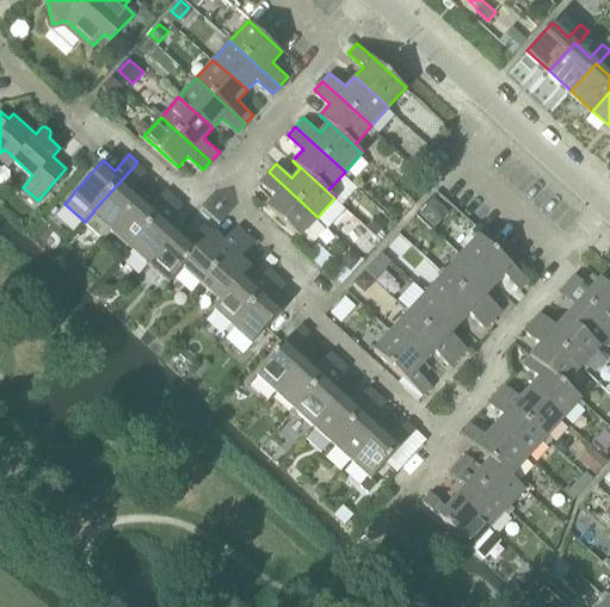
[(93,212),(85,222),(104,237),(111,228),(141,194),(133,186),(147,171),(137,162),(93,211),(93,212)]
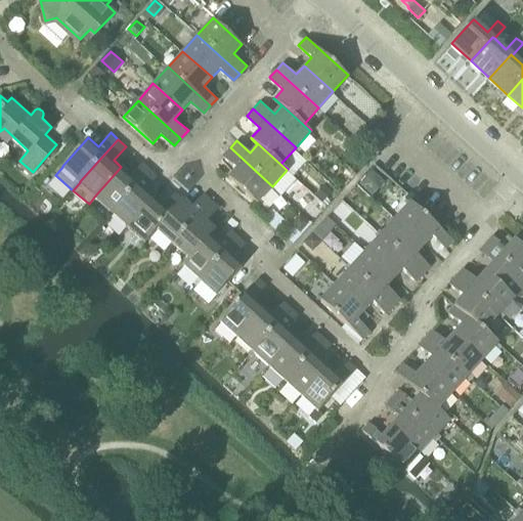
[(257,203),(272,186),(230,147),(223,156),(236,168),(228,177),(257,203)]
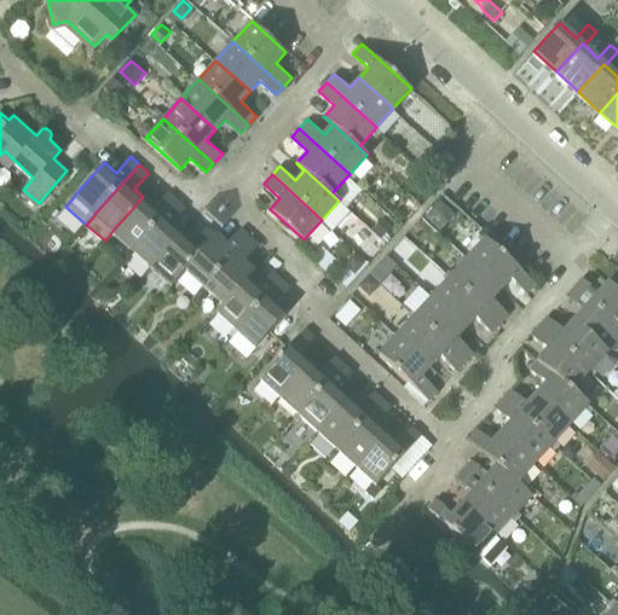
[(113,231),(132,249),(178,198),(169,191),(155,208),(143,197),(113,231)]
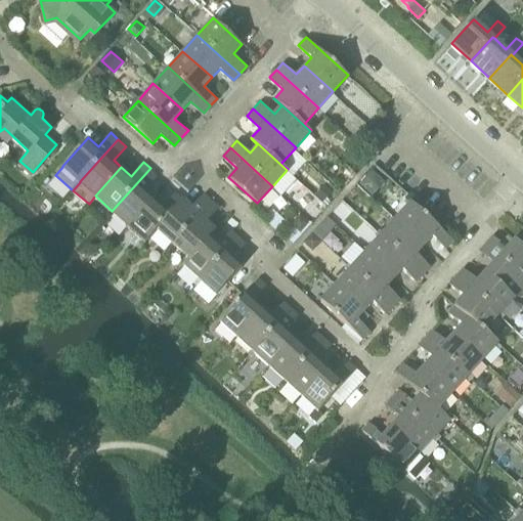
[(150,168),(112,211),(129,226),(155,198),(146,190),(159,176),(150,168)]
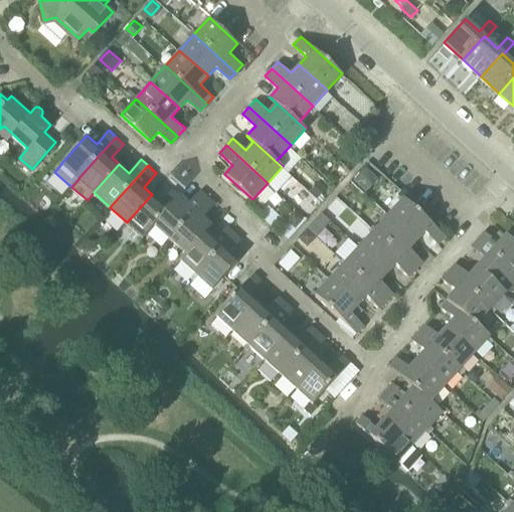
[(379,177),(367,166),(354,180),(367,191),(379,177)]
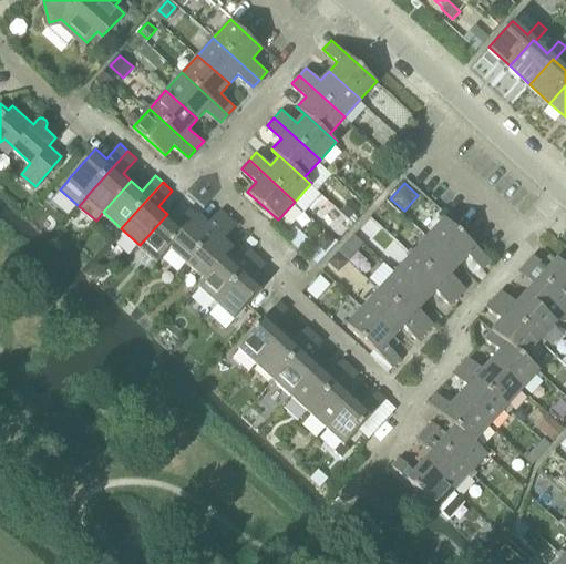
[(359,206),(351,200),(341,209),(349,216),(359,206)]
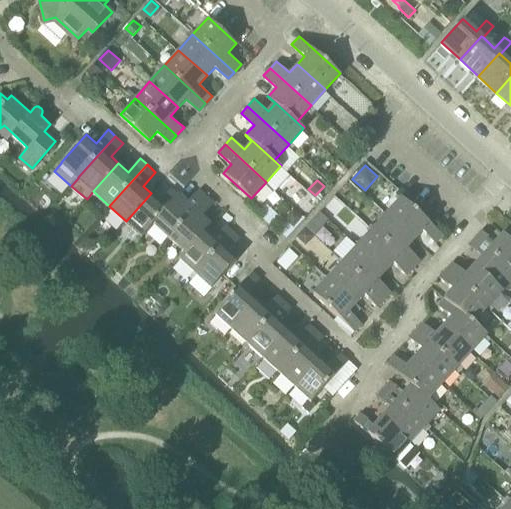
[(151,193),(126,221),(143,236),(155,223),(153,221),(178,192),(172,187),(160,201),(151,193)]
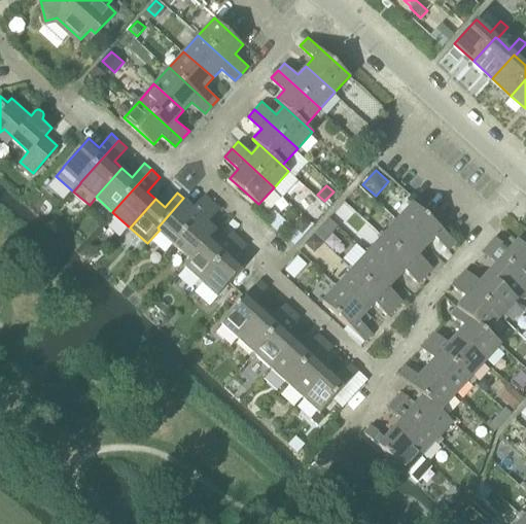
[(175,243),(213,201),(206,195),(195,207),(183,198),(158,228),(160,230),(175,243)]
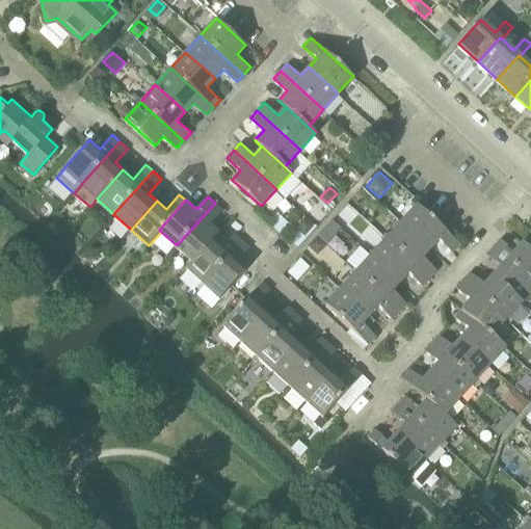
[(213,237),(214,238),(220,232),(210,222),(222,209),(215,203),(177,245),(191,259),(192,260),(213,237)]
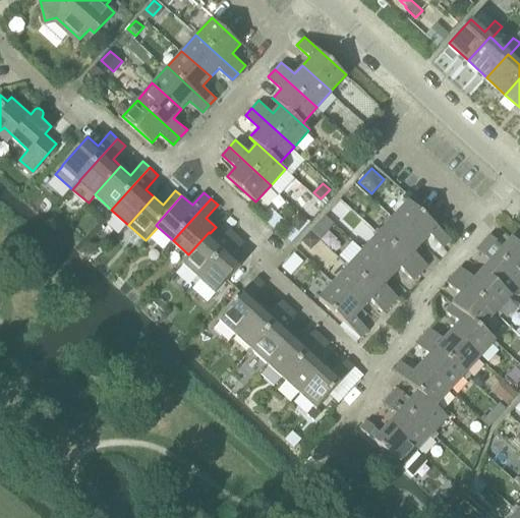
[(347,207),(339,199),(326,215),(333,222),(347,207)]
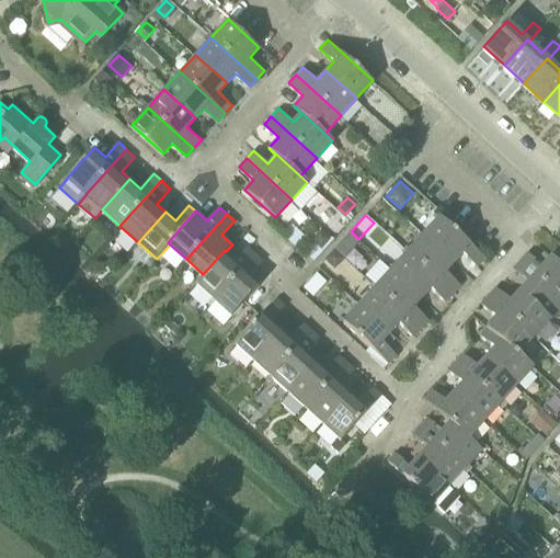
[(424,232),(452,258),(460,249),(479,265),(487,257),(441,215),(424,232)]
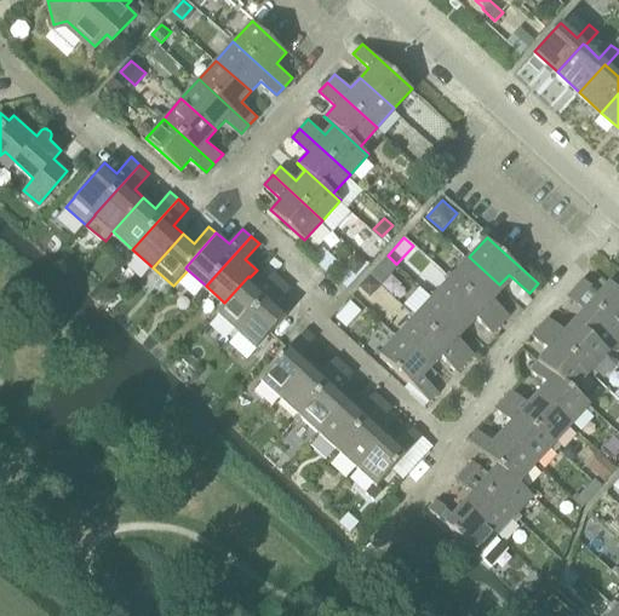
[(338,278),(347,286),(367,264),(355,253),(349,259),(349,266),(350,266),(338,278)]
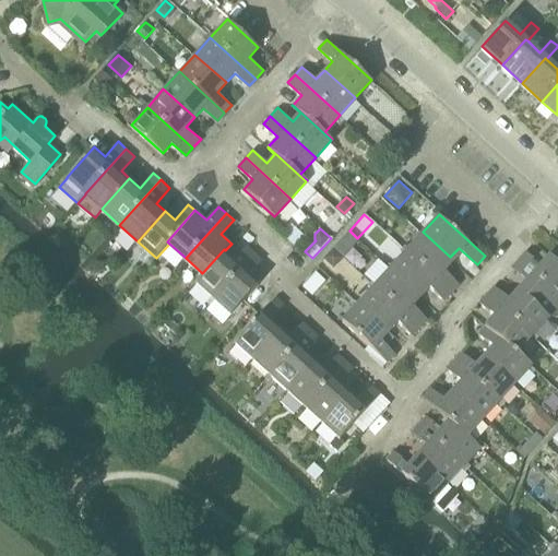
[(441,267),(450,257),(423,232),(407,249),(452,291),(460,283),(441,267)]
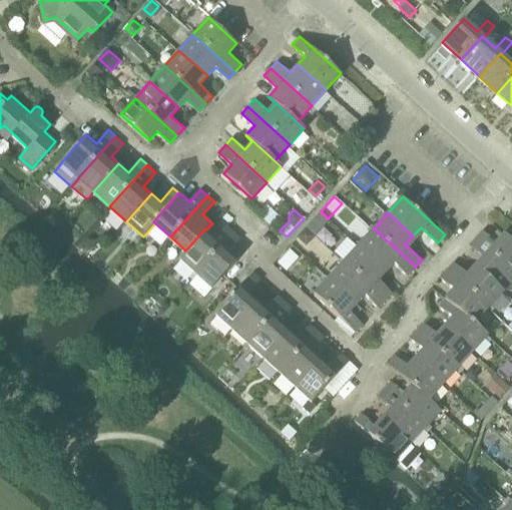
[(196,272),(233,230),(226,223),(214,236),(206,229),(205,228),(185,250),(184,249),(178,256),(196,272)]
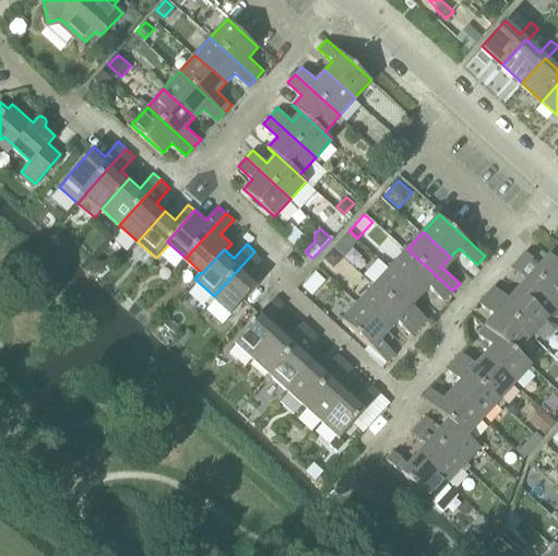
[(342,256),(333,248),(325,257),(331,262),(337,261),(342,256)]
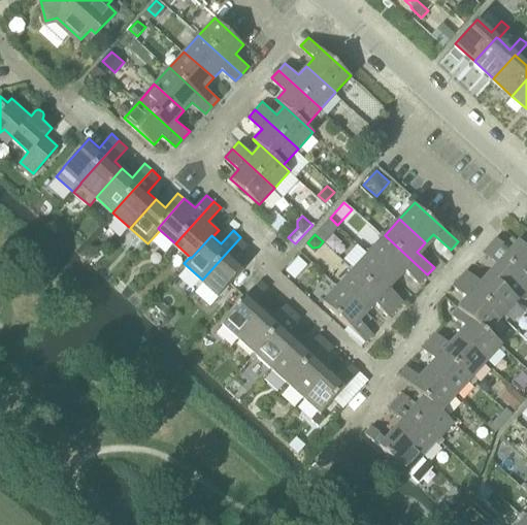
[(421,282),(427,274),(385,235),(369,252),(395,275),(403,266),(421,282)]
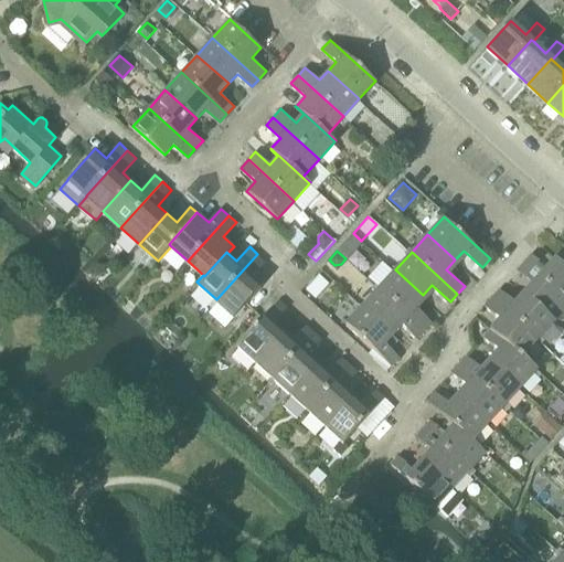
[(524,261),(532,268),(540,260),(532,253),(524,261)]
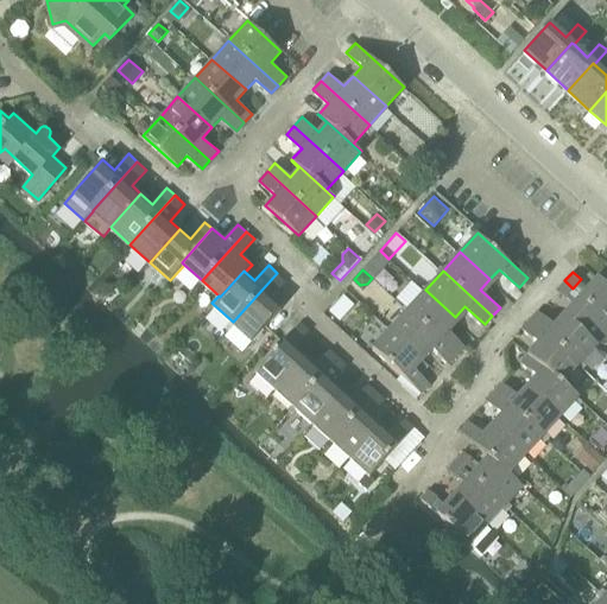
[(277,273),(233,322),(252,338),(282,305),(272,297),(286,280),(277,273)]
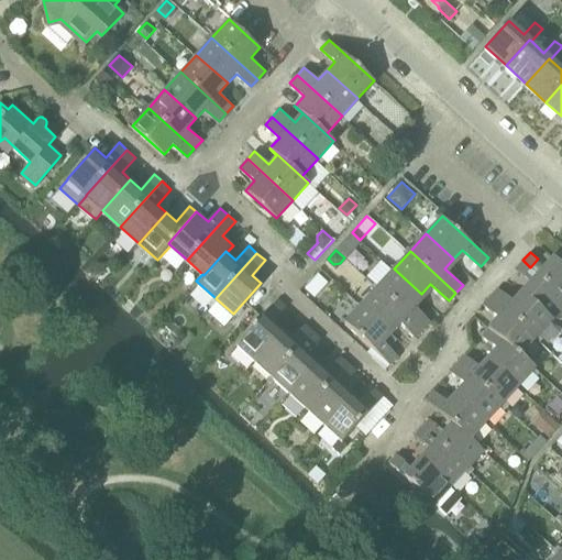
[(538,273),(561,295),(561,261),(554,255),(538,273)]
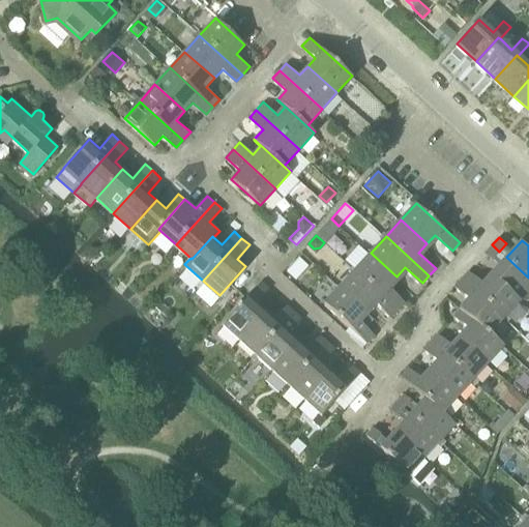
[(493,258),(499,252),(492,244),(486,252),(493,258)]
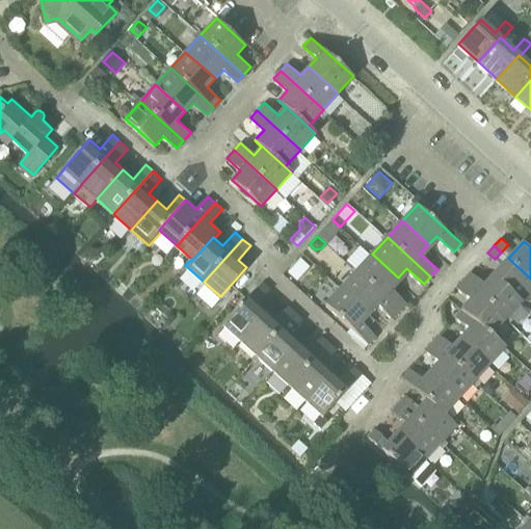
[(390,287),(398,278),(372,254),(357,270),(400,310),(407,302),(390,287)]
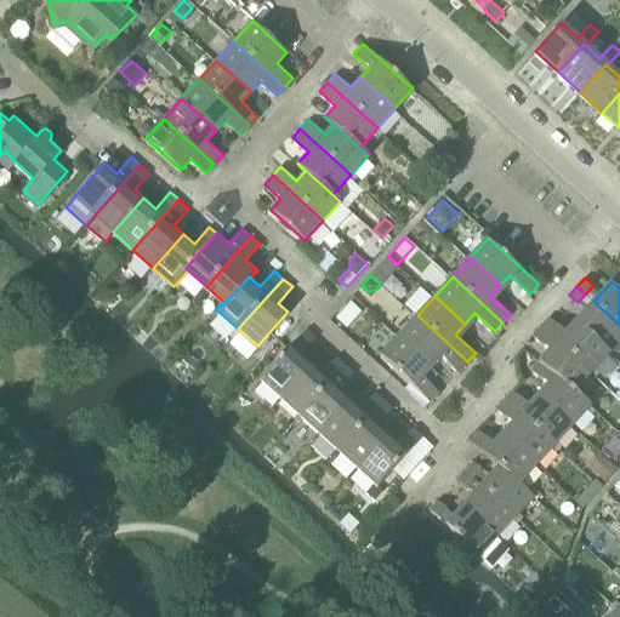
[(609,350),(619,338),(619,325),(593,301),(576,320),(609,350)]
